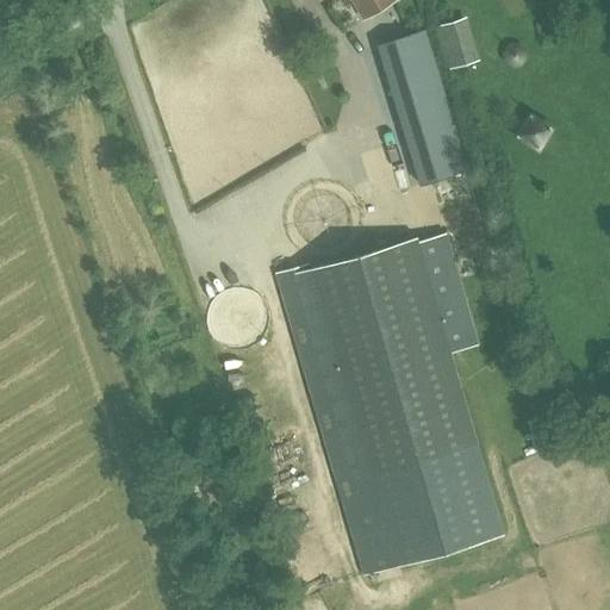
[(349,0),(362,20),(394,0),(349,0)]
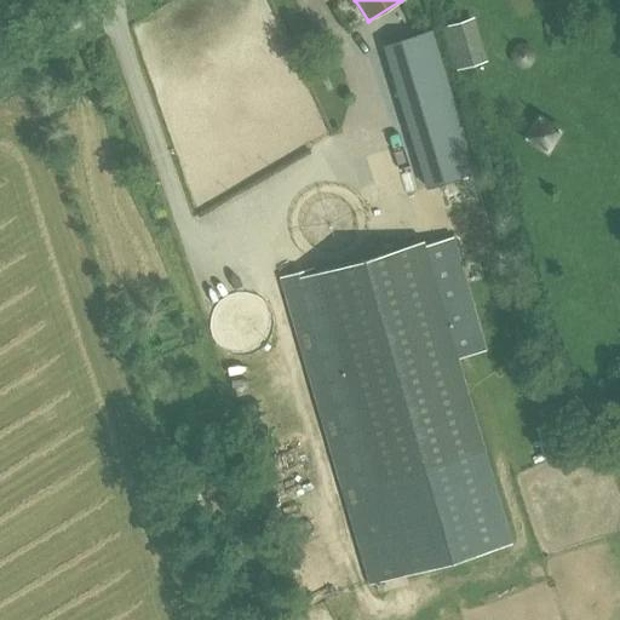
[(466,18),(441,26),(446,40),(471,32),(466,18)]
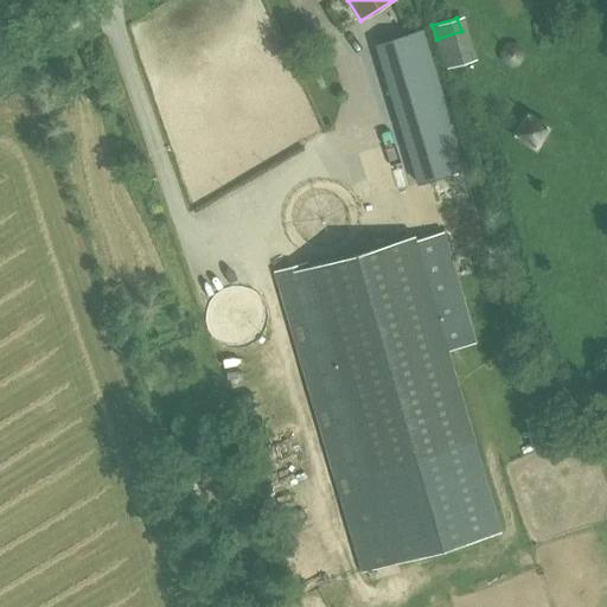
[(443,100),(396,114),(417,183),(465,167),(443,100)]
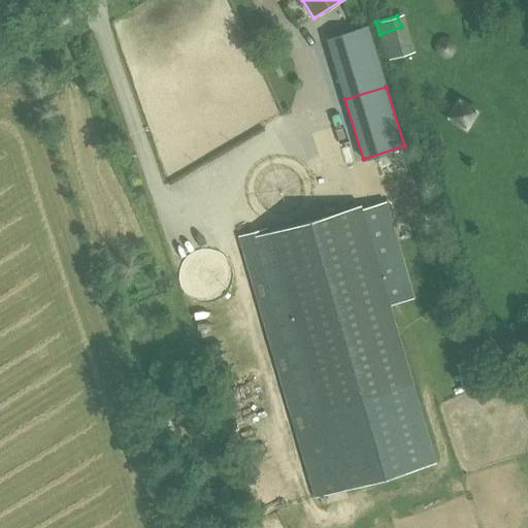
[(268,227),(237,236),(273,360),(290,419),(311,500),(315,499),(344,490),(436,463),(425,422),(414,384),(391,305),(416,298),(387,201),(362,208),(361,205),(270,231),(268,227)]
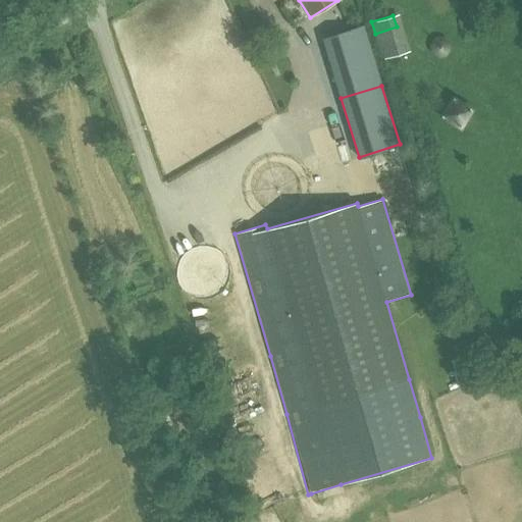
[(181,274),(191,272),(186,253),(177,255),(181,274)]
